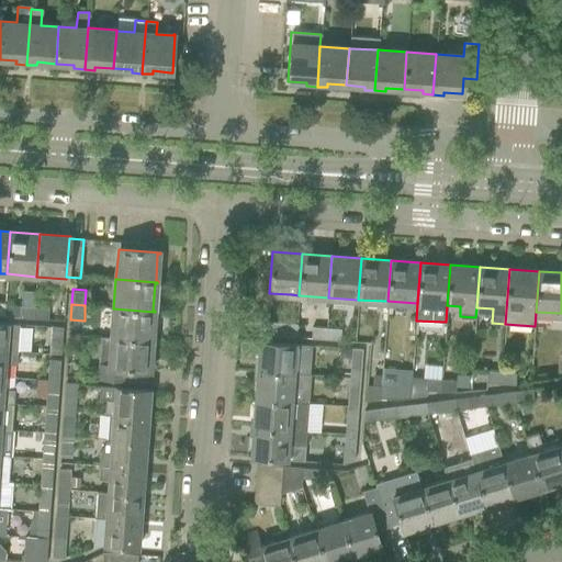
[(33,319),(34,306),(15,305),(15,318),(33,319)]
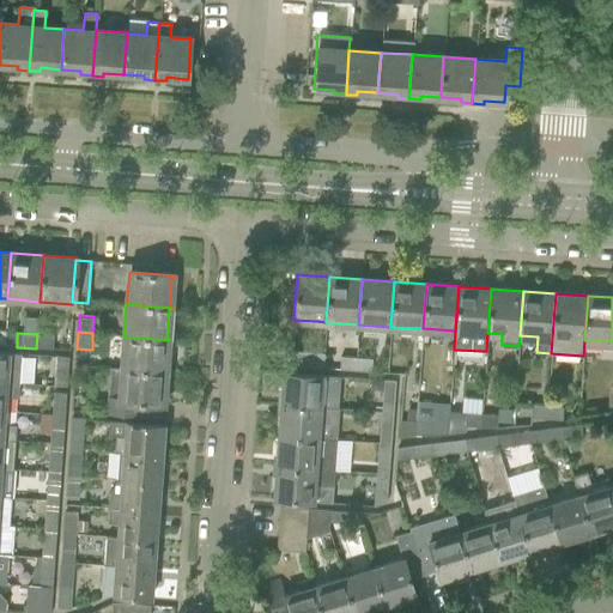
[(37,334),(36,349),(49,349),(49,334),(37,334)]
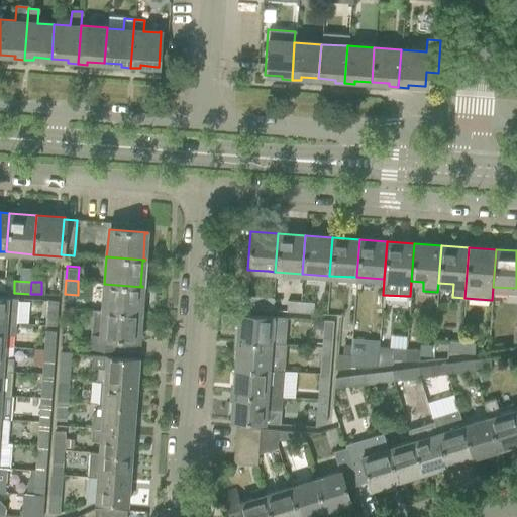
[(104,284),(102,311),(140,314),(140,313),(138,313),(140,288),(142,288),(142,287),(104,284)]
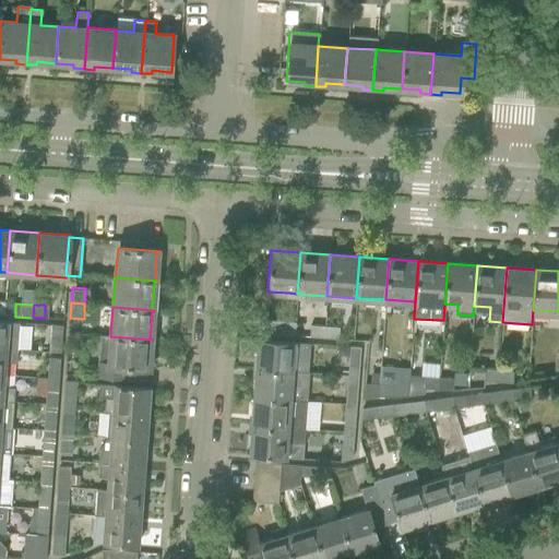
[(16,323),(0,321),(0,347),(14,349),(16,323)]
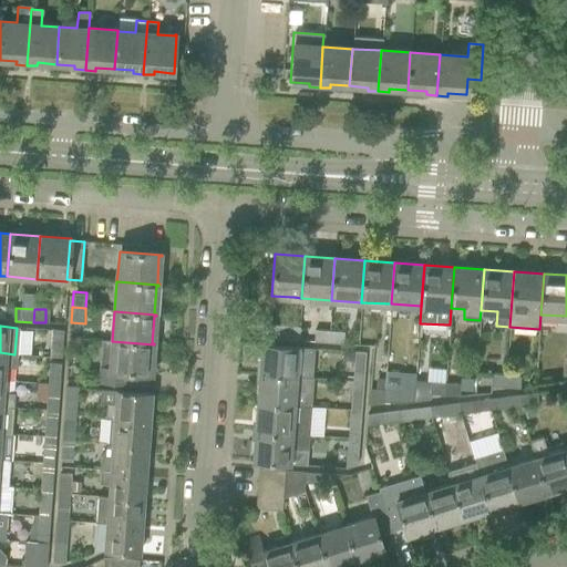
[(297,340),(298,328),(268,326),(268,338),(297,340)]
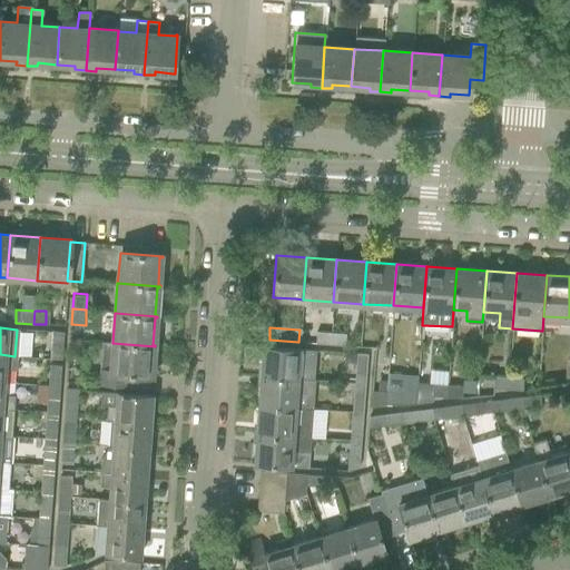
[(50,352),(61,353),(62,333),(51,332),(50,352)]
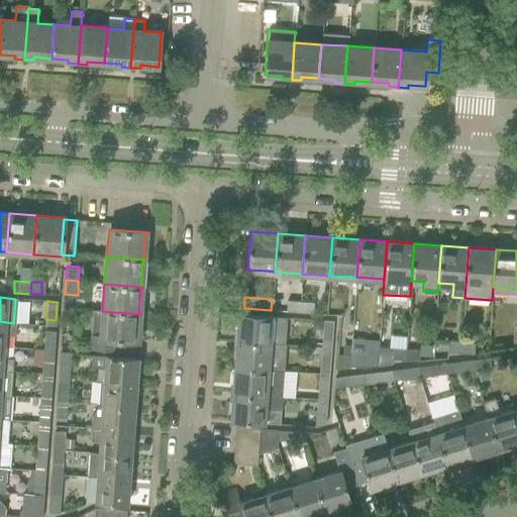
[(299,313),(300,302),(287,301),(286,312),(299,313)]
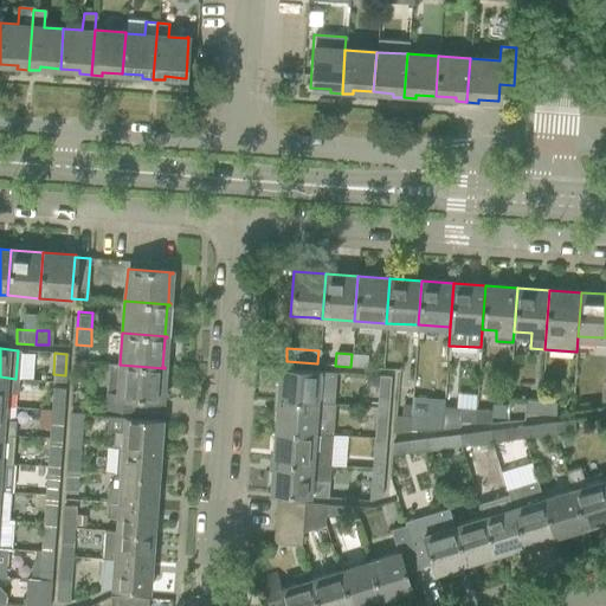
[(352,354),(350,367),(366,368),(367,354),(352,354)]
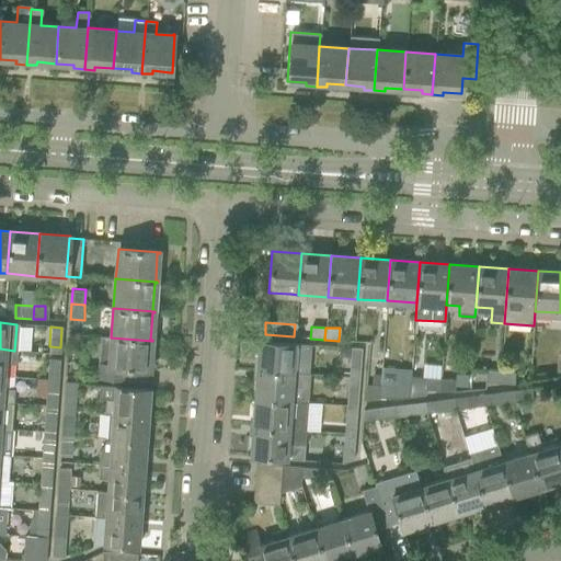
[(101,336),(98,379),(145,382),(146,370),(150,370),(150,369),(148,369),(150,342),(152,342),(152,341),(111,338),(101,336)]
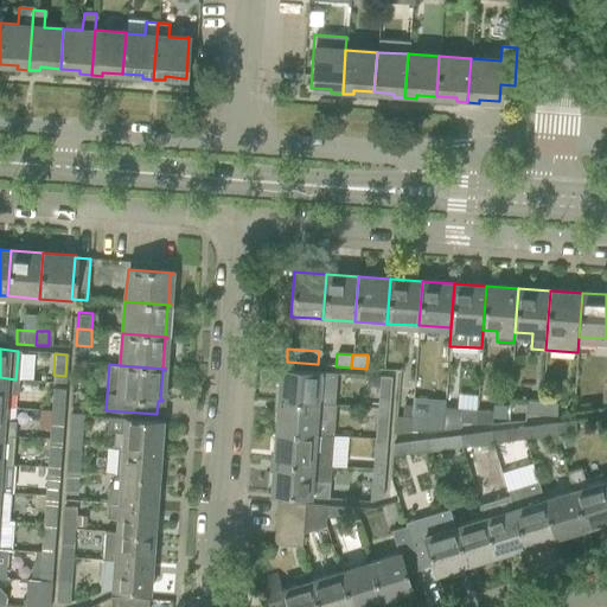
[(319,372),(302,371),(279,369),(276,401),(317,403),(319,372)]
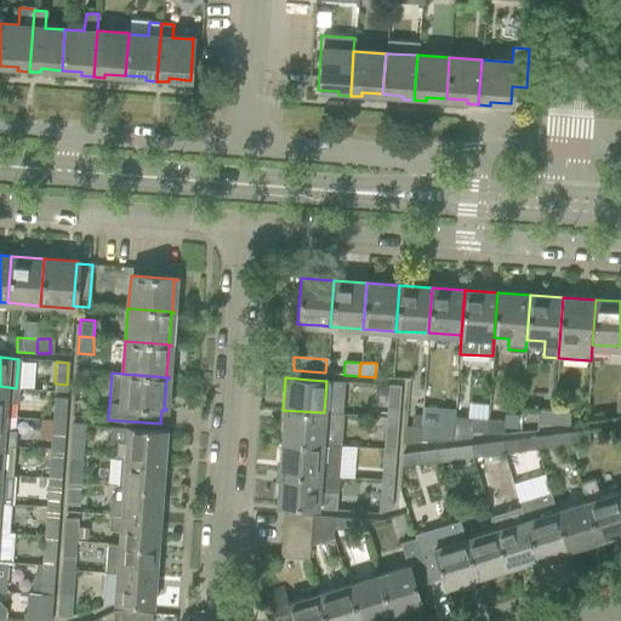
[(0,386),(0,416),(3,416),(4,403),(15,403),(16,388),(0,386)]
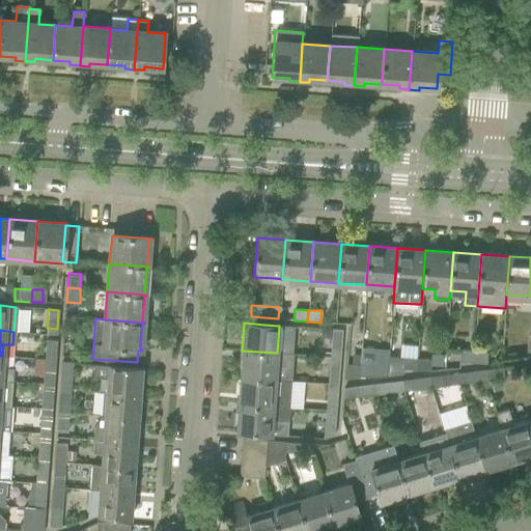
[(331,347),(330,357),(339,358),(340,348),(342,331),(332,331),(331,347)]
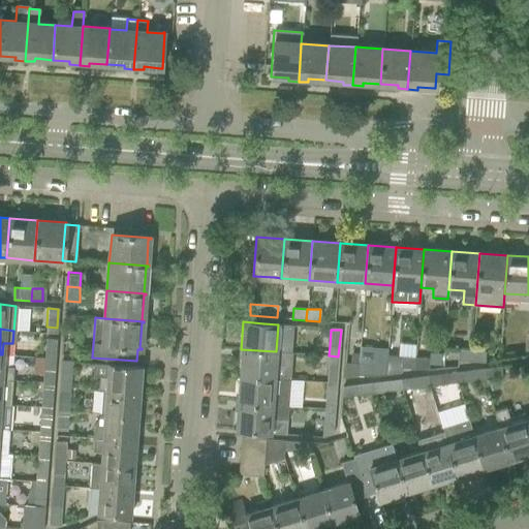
[(44,359),(56,359),(57,340),(45,339),(44,359)]
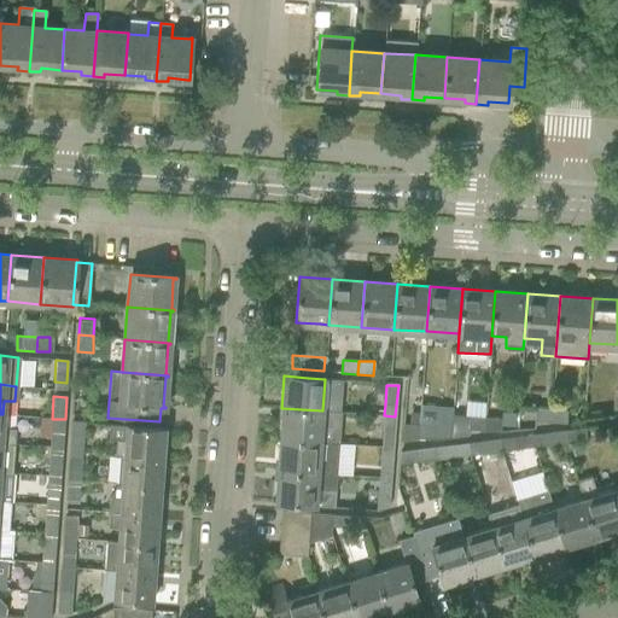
[(419,426),(419,439),(433,439),(435,441),(439,441),(450,439),(452,439),(452,429),(453,415),(454,408),(421,406),(420,414),(419,426)]
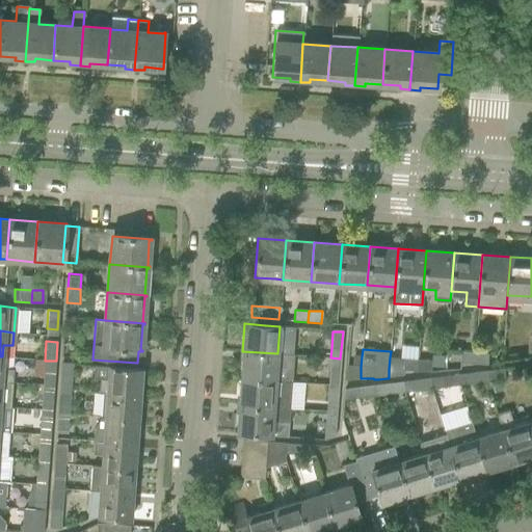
[(277,353),(242,351),(240,378),(291,382),(293,354),(277,353)]
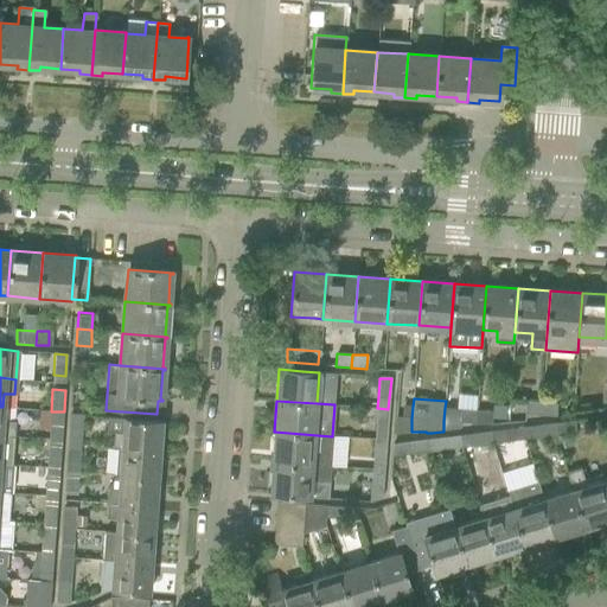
[(540,415),(541,402),(525,401),(524,414),(540,415)]
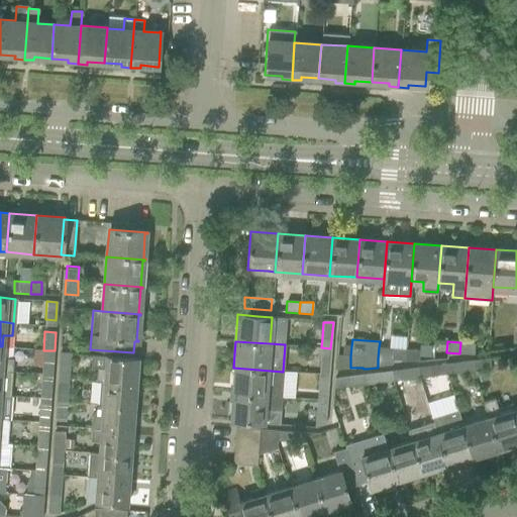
[(474,343),(460,342),(459,353),(473,354),(474,343)]
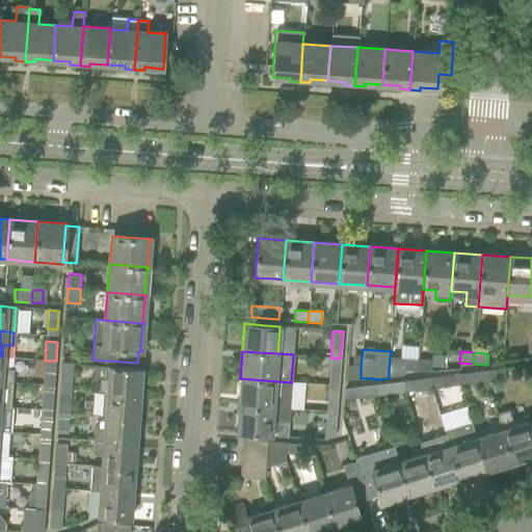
[(0,356),(0,381),(10,382),(11,369),(1,369),(2,356),(0,356)]
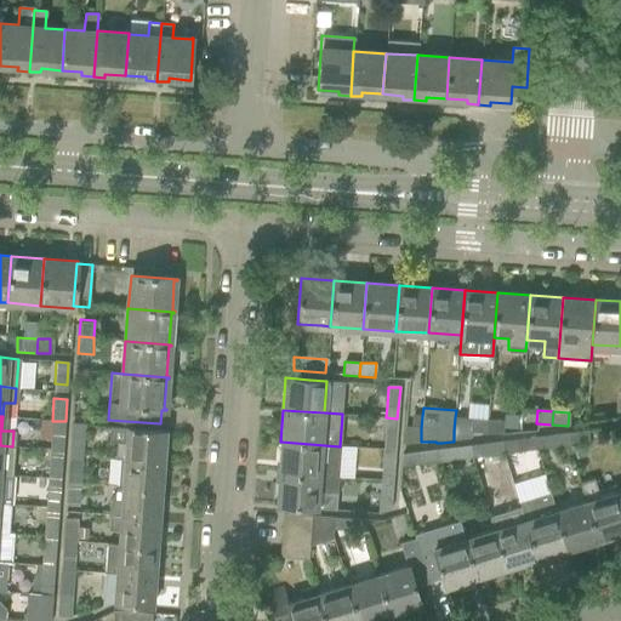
[(385,428),(382,449),(394,450),(396,429),(397,419),(386,417),(385,428)]
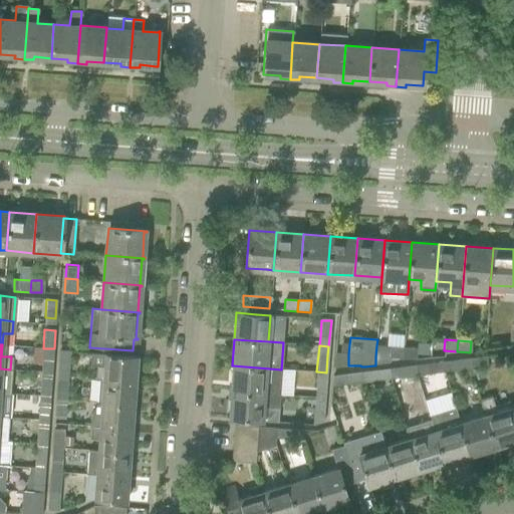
[(375,356),(375,365),(390,363),(390,357),(403,358),(404,347),(376,345),(375,356)]
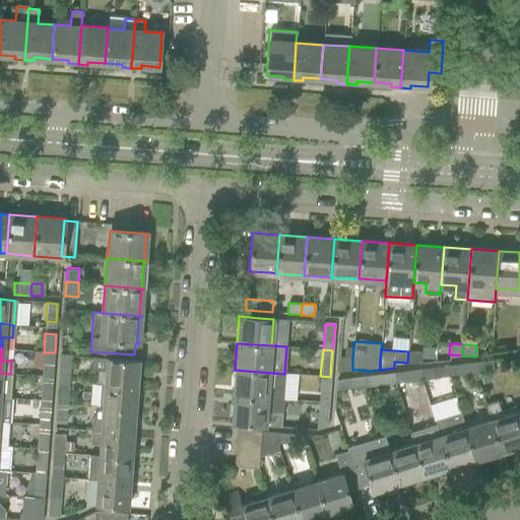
[(408,351),(407,363),(420,364),(421,352),(408,351)]
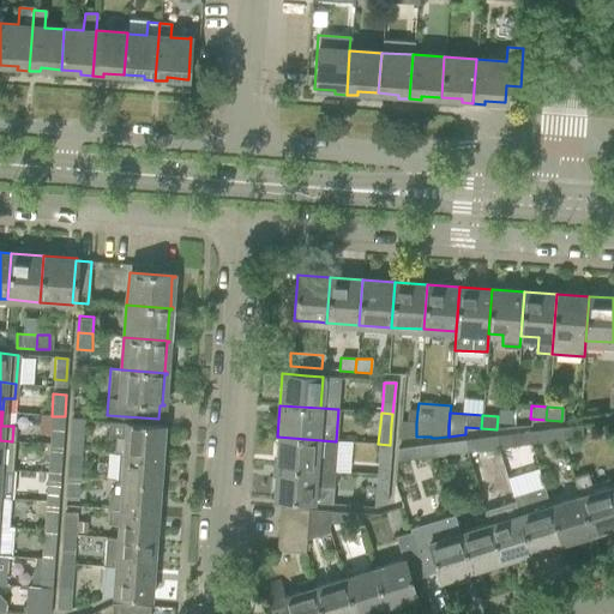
[(65,416),(52,416),(49,438),(62,439),(65,416)]
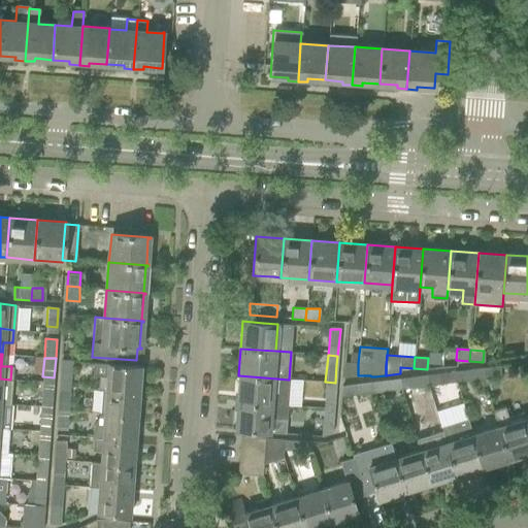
[(62,361),(60,380),(71,381),(72,362),(62,361)]
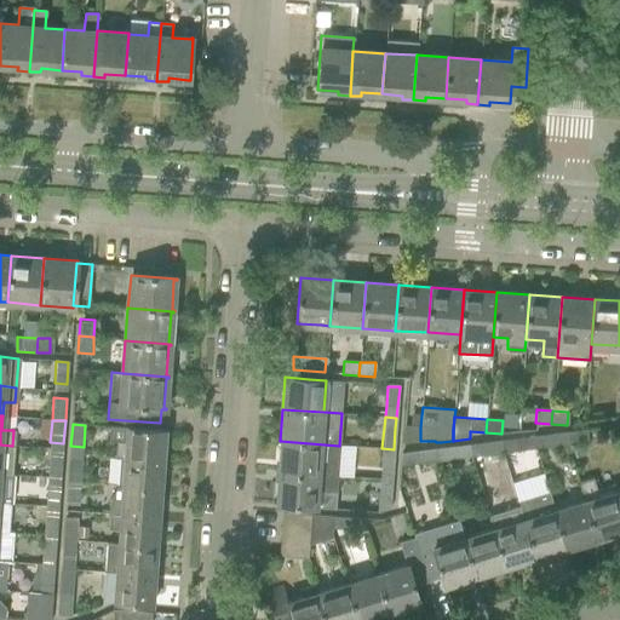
[(405,426),(403,440),(420,441),(420,428),(413,426),(405,426)]
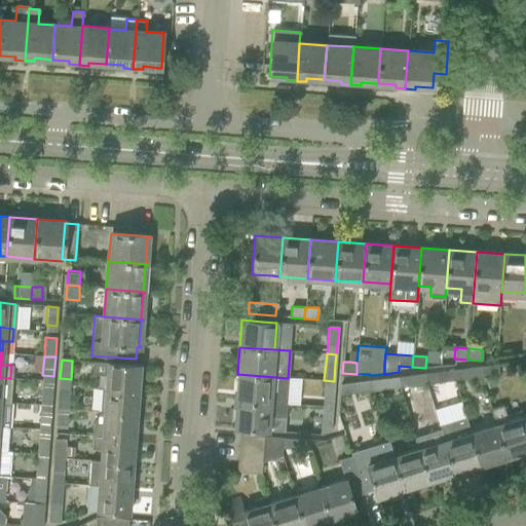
[(97,386),(102,387),(138,389),(140,365),(108,363),(107,374),(98,374),(97,386)]
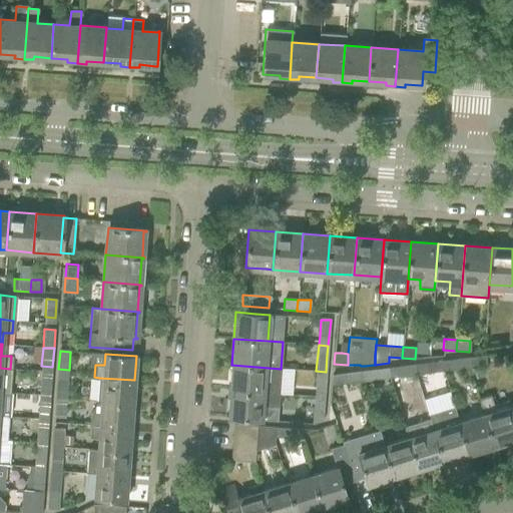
[(486,356),(469,358),(470,368),(487,366),(486,356)]
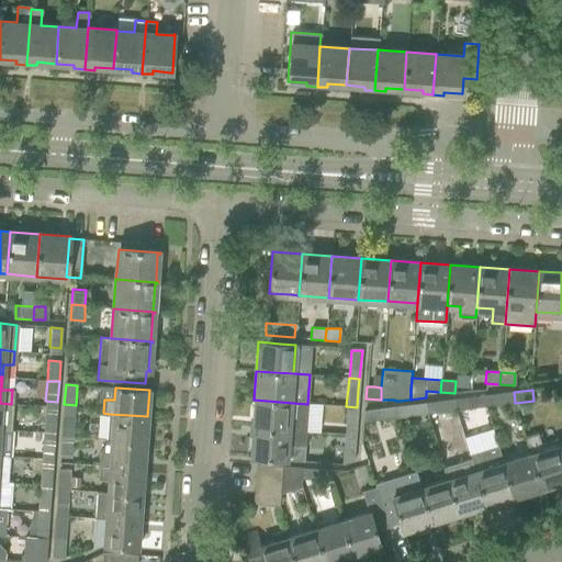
[(515,403),(514,392),(493,395),(494,406),(515,403)]
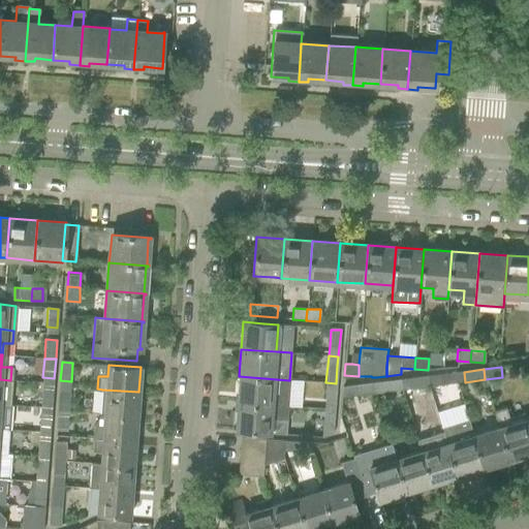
[(447,374),(428,376),(429,386),(448,384),(447,374)]
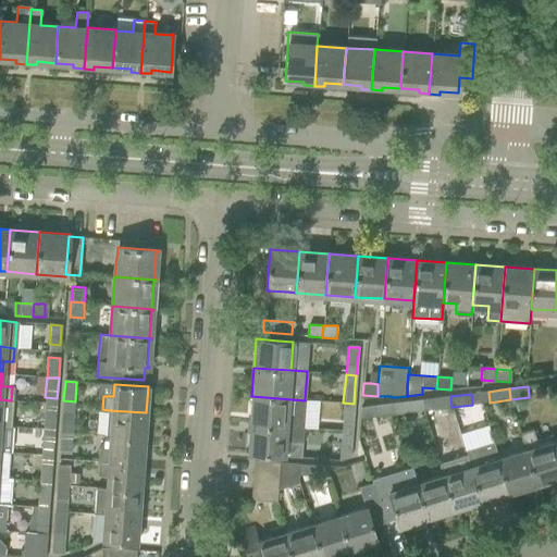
[(305,400),(251,396),(249,424),(302,429),(305,400)]
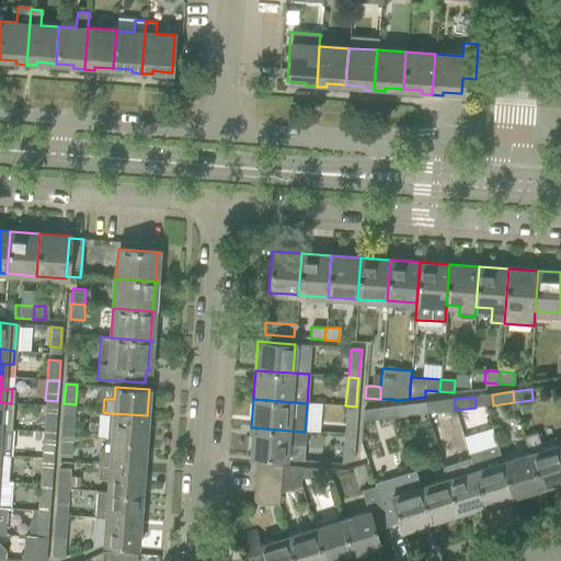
[(454,399),(435,401),(434,401),(436,412),(455,410),(454,399)]
